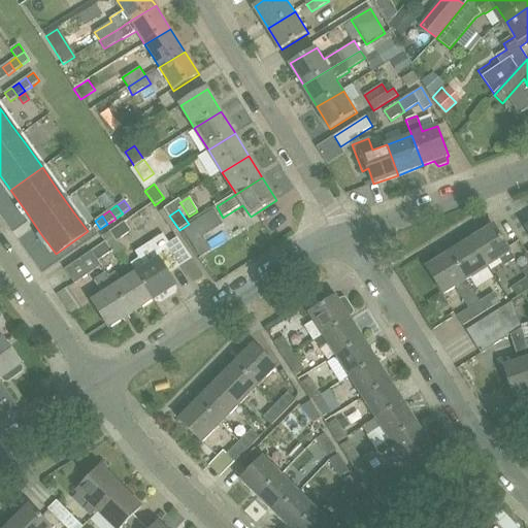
[(109,232),(117,241),(131,232),(124,222),(109,232)]
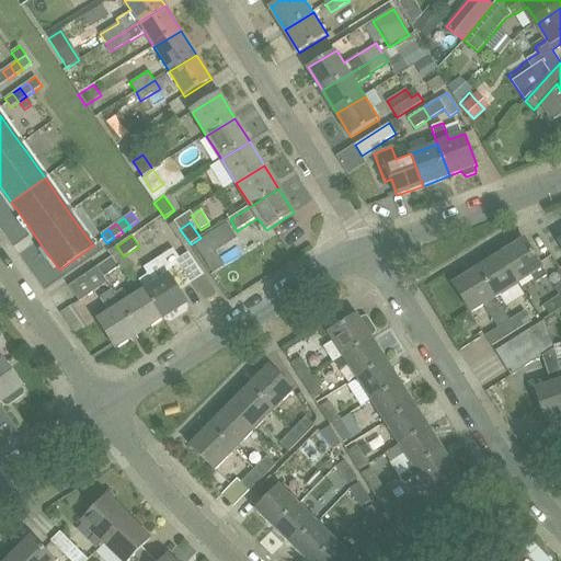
[(502,253),(519,282),(530,274),(536,282),(547,275),(524,240),(502,253)]
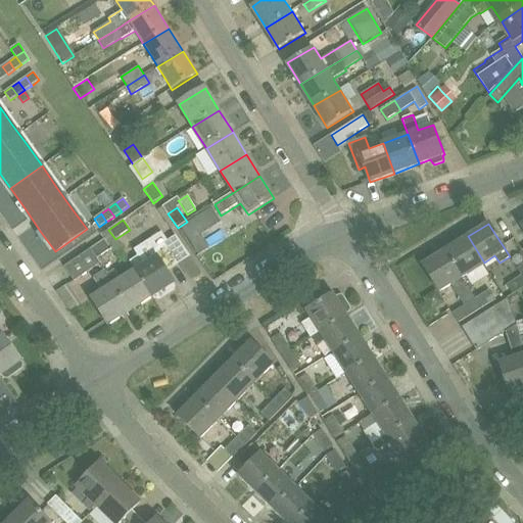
[(163,292),(168,293),(174,289),(175,285),(174,282),(168,272),(182,263),(181,262),(188,256),(176,238),(168,243),(161,234),(135,251),(138,256),(134,259),(130,262),(129,263),(131,265),(135,271),(135,270),(152,296),(155,294),(161,290),(163,292)]
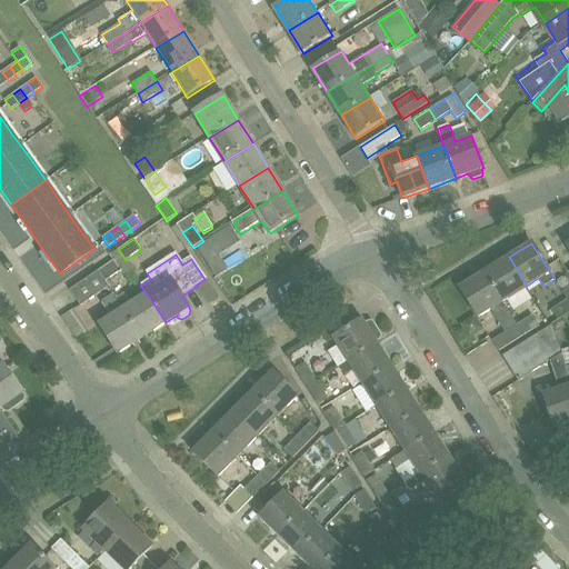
[(509,257),(486,272),(503,300),(527,286),(509,257)]
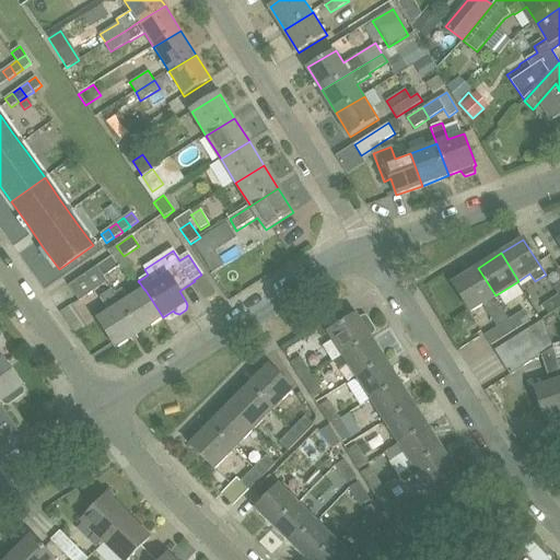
[(118,267),(112,257),(96,267),(103,277),(102,277),(103,278),(118,267)]
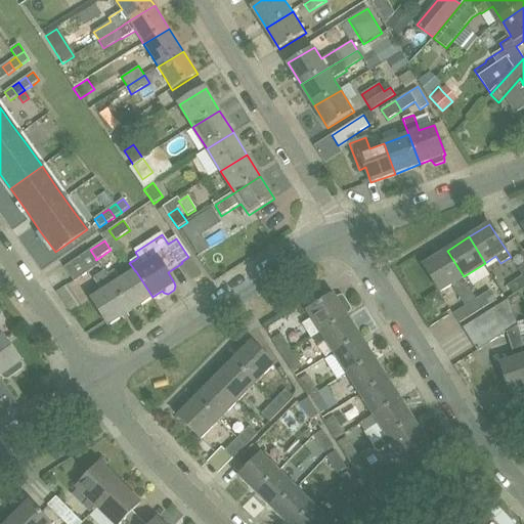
[(96,259),(90,250),(64,267),(75,282),(99,265),(96,260),(95,259),(96,259)]
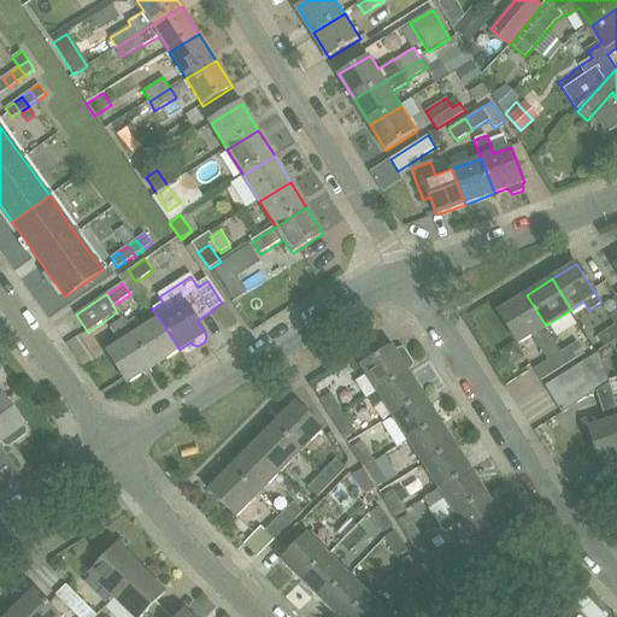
[(562,351),(546,325),(527,295),(498,313),(518,345),(535,335),(544,350),(550,359),(535,369),(541,380),(569,363),(562,351)]
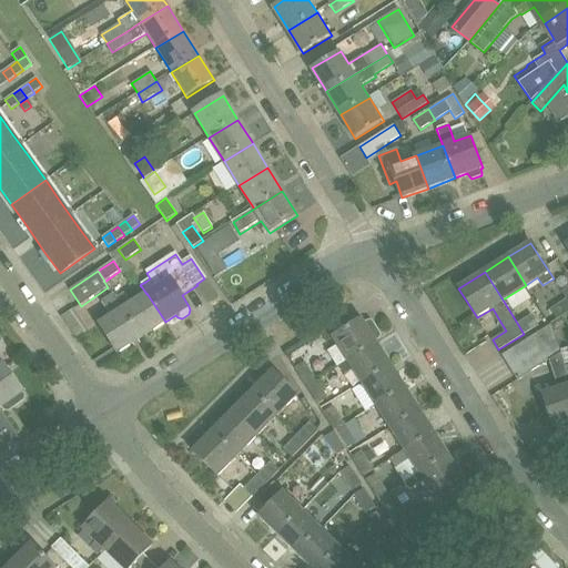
[(551,308),(558,320),(567,312),(567,285),(560,291),(566,300),(551,308)]
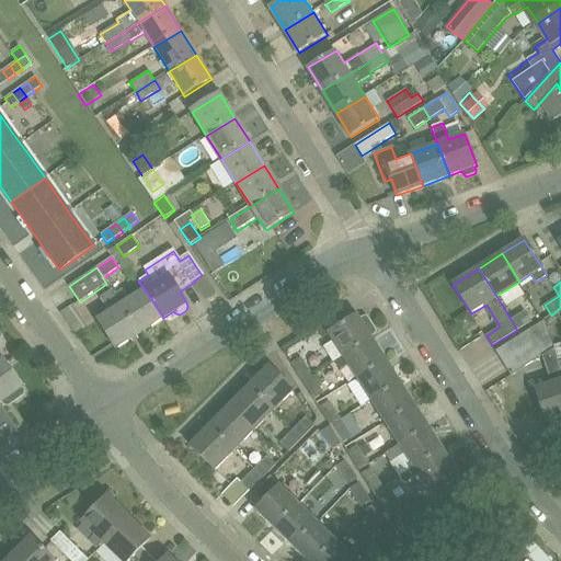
[(139,333),(116,297),(112,289),(100,297),(110,312),(98,320),(116,348),(139,333)]
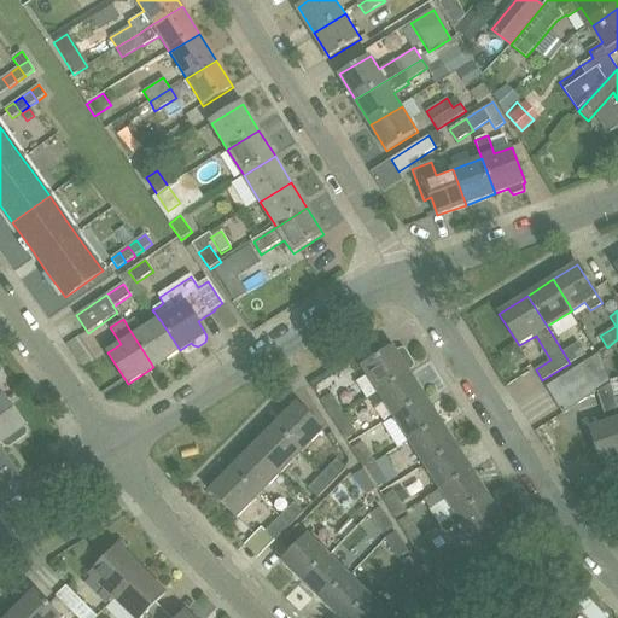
[(128,327),(153,367),(180,350),(159,319),(159,320),(141,331),(136,322),(128,327)]
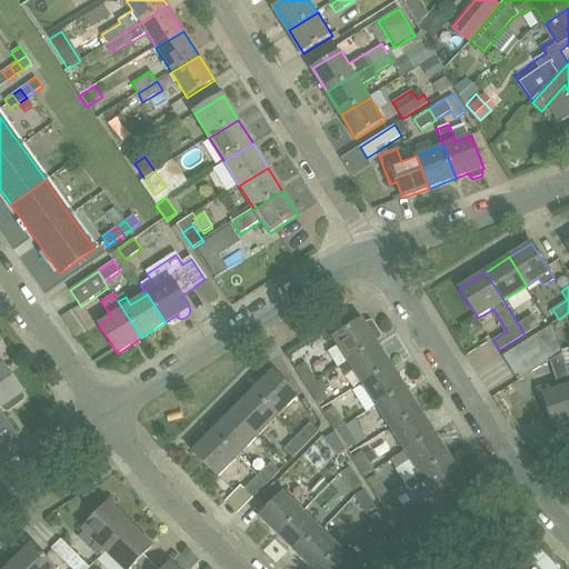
[(67,317),(78,337),(89,331),(77,311),(67,317)]
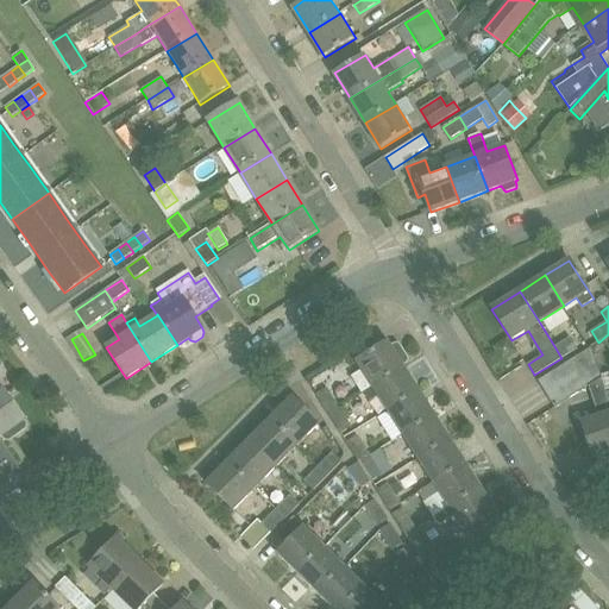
[(554,346),(562,358),(578,347),(571,336),(554,346)]
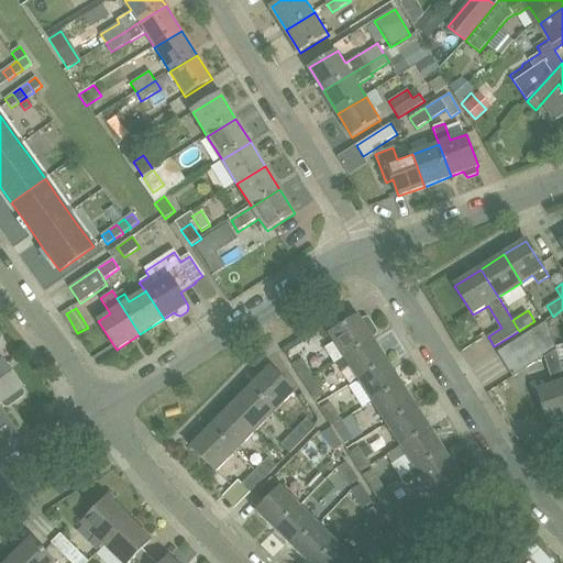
[(335,363),(344,357),(374,339),(374,338),(376,335),(378,332),(373,323),(368,323),(366,326),(360,316),(330,334),(335,342),(324,349),(333,364),(335,363)]
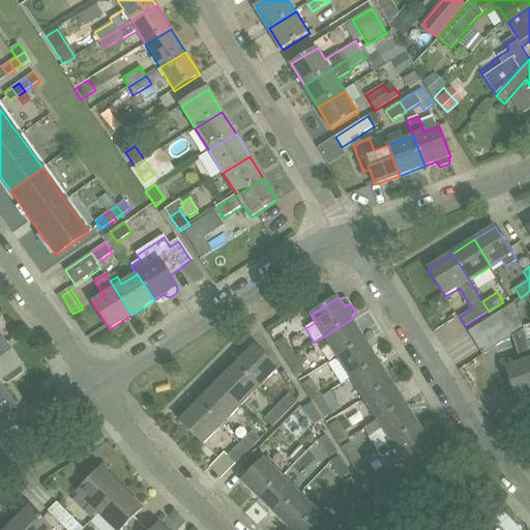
[(519,316),(514,302),(467,331),(475,344),(519,316)]
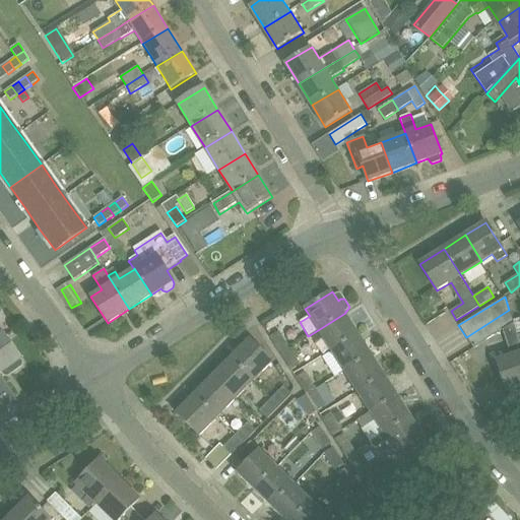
[(509,310),(466,337),(473,349),(502,330),(511,358),(497,363),(506,391),(519,385),(519,335),(515,320),(513,320),(509,310)]
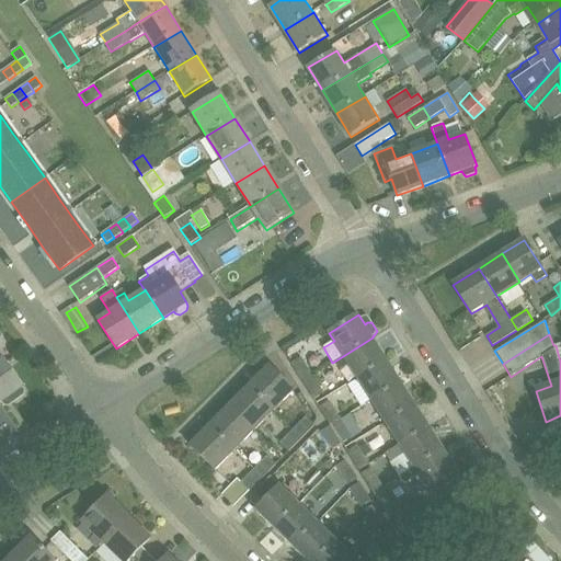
[(387,359),(373,338),(343,356),(348,365),(357,378),(387,359)]
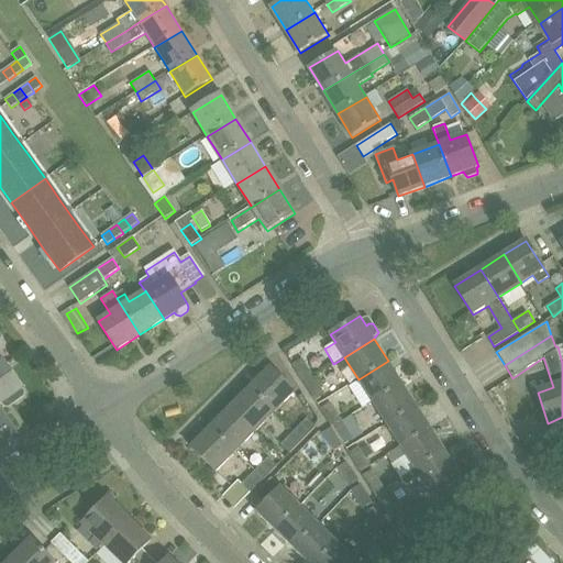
[(305,383),(313,377),(302,360),(294,365),(305,383)]
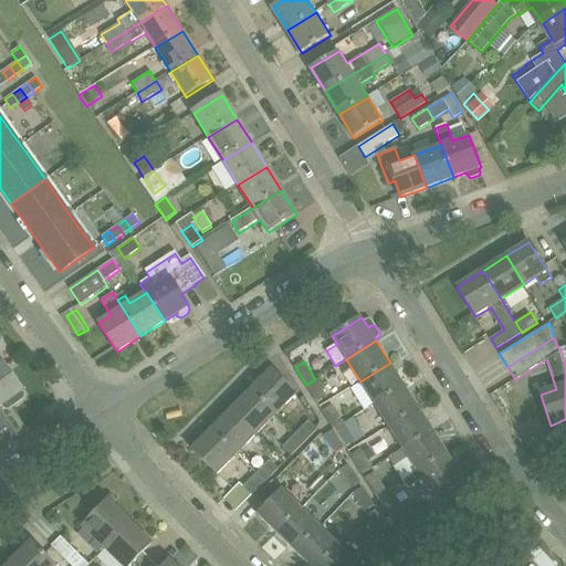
[(0,405),(10,398),(12,401),(16,402),(23,397),(23,394),(21,390),(23,389),(3,363),(0,364),(0,405)]
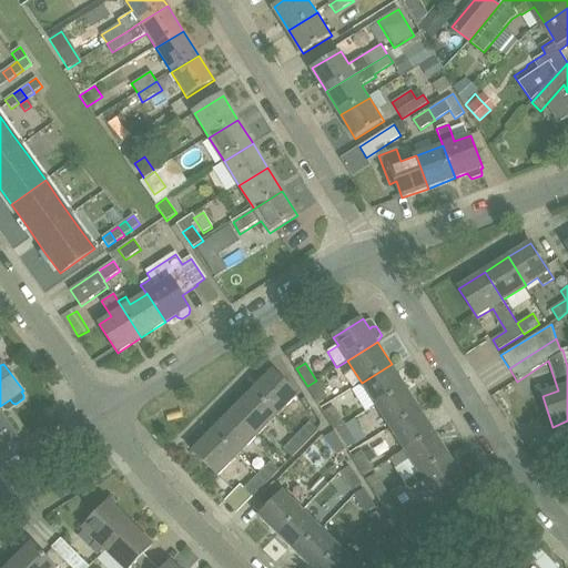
[(392,364),(362,383),(376,405),(406,386),(392,364)]
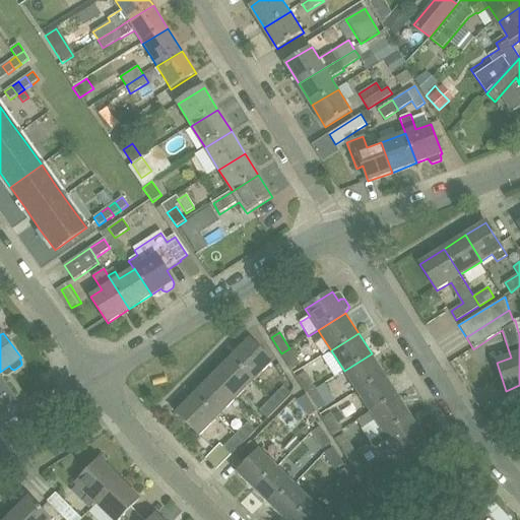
[(232,358),(254,380),(272,362),(250,339),(232,358)]
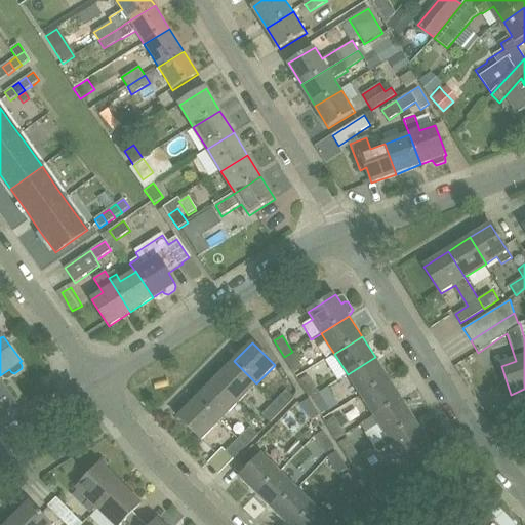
[(303,368),(292,352),(284,357),(294,373),(303,368)]
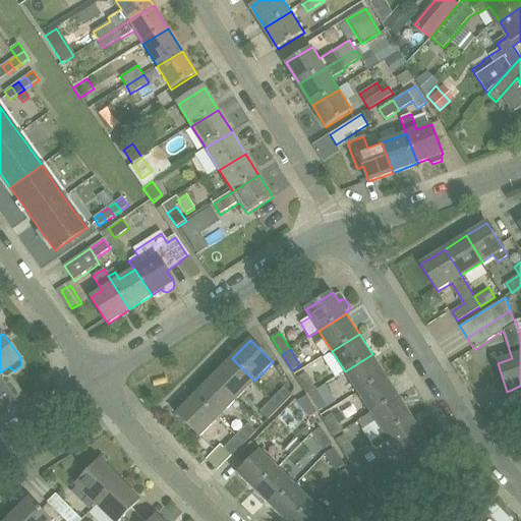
[(386,374),(372,354),(345,371),(358,392),(386,374)]
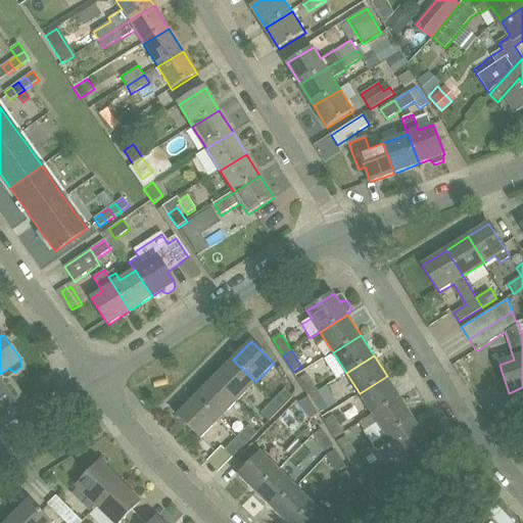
[(233,360),(215,378),(237,400),(255,382),(233,360)]
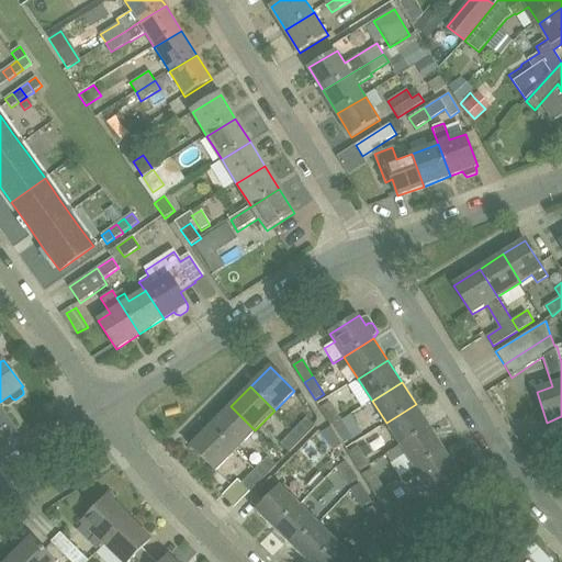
[(332,427),(341,420),(329,403),(319,408),(330,426),(332,427)]
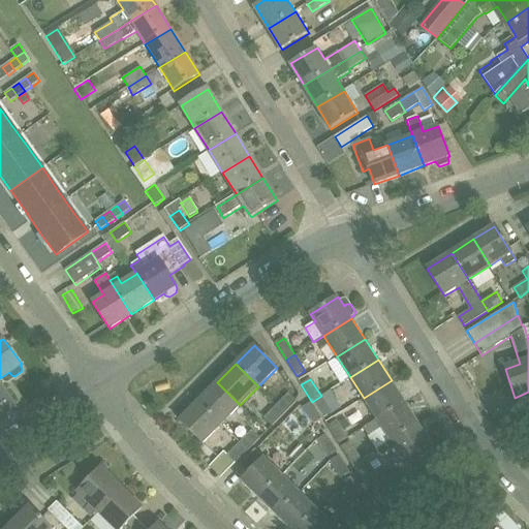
[(404,401),(392,380),(364,398),(376,419),(404,401)]
